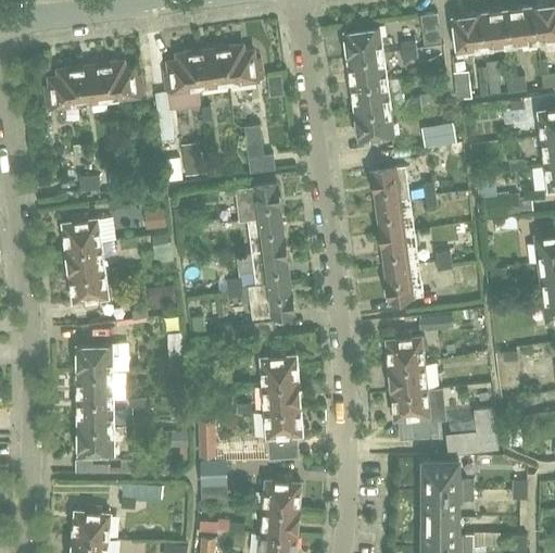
[(554,4),(533,8),(538,42),(554,40),(554,44),(554,4)]
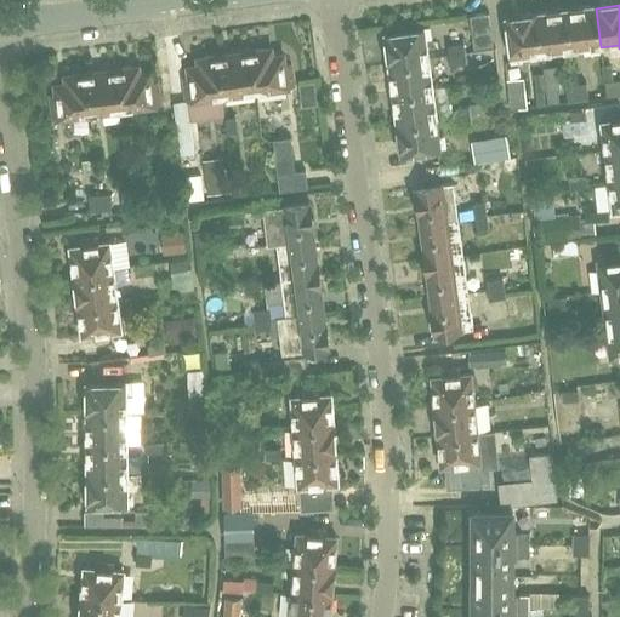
[(570,51),(601,47),(596,9),(566,12),(570,51)]
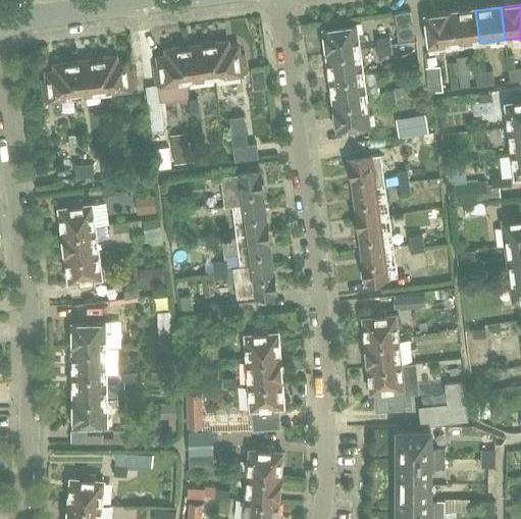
[(455,46),(479,43),(475,10),(450,13),(455,46)]
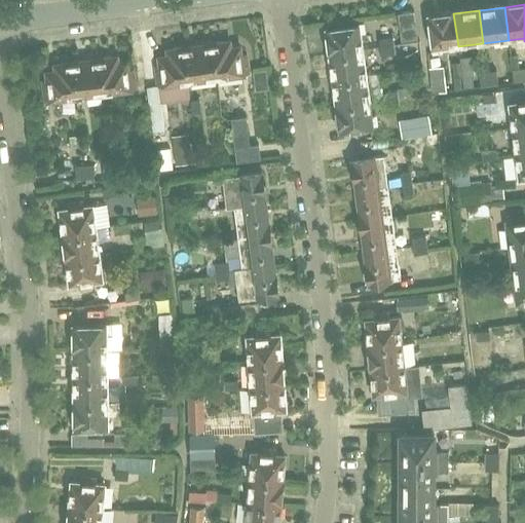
[(441,49),(458,46),(453,13),(427,17),(432,50),(433,50),(433,54),(442,53),(441,49)]
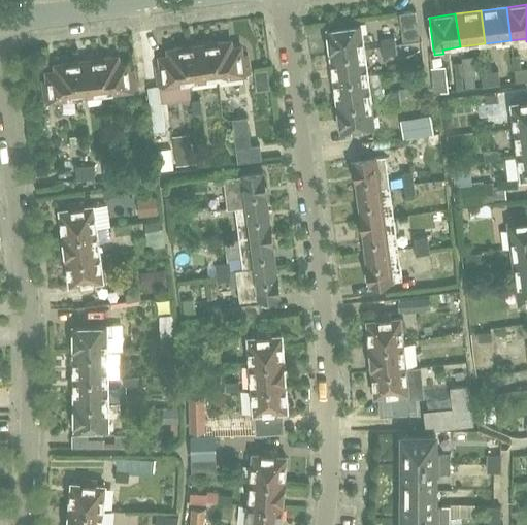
[(416,41),(413,14),(397,17),(400,43),(416,41)]
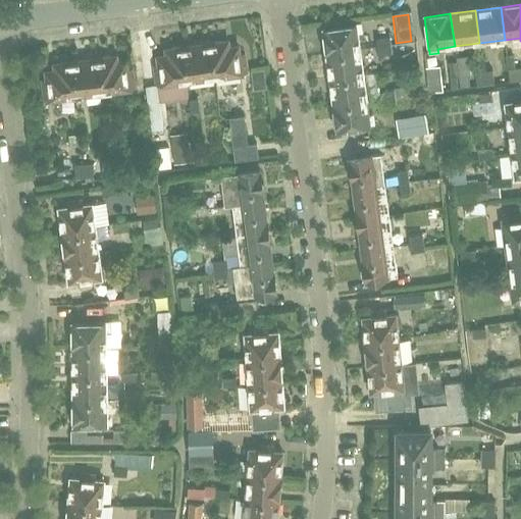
[(325,55),(359,51),(357,35),(361,34),(360,26),(355,27),(355,26),(322,31),(325,55)]
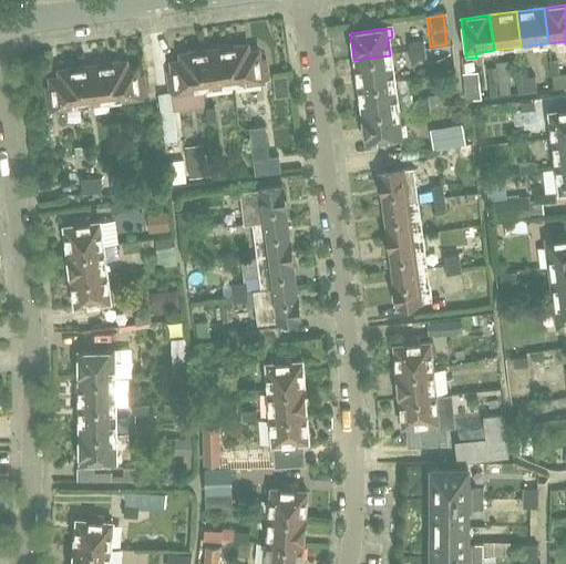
[(410,53),(423,52),(422,42),(409,43),(410,53)]
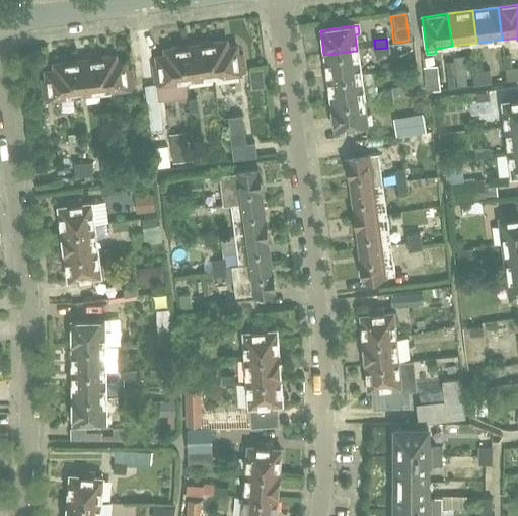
[(209,45),(214,79),(239,75),(245,74),(242,55),(236,56),(235,48),(226,49),(225,43),(222,44),(219,43),(213,44),(211,45),(209,45)]
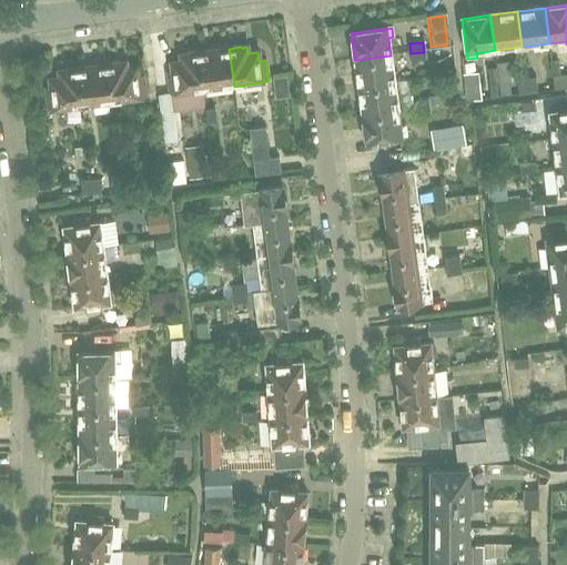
[(206,90),(234,87),(229,49),(200,53),(206,90)]
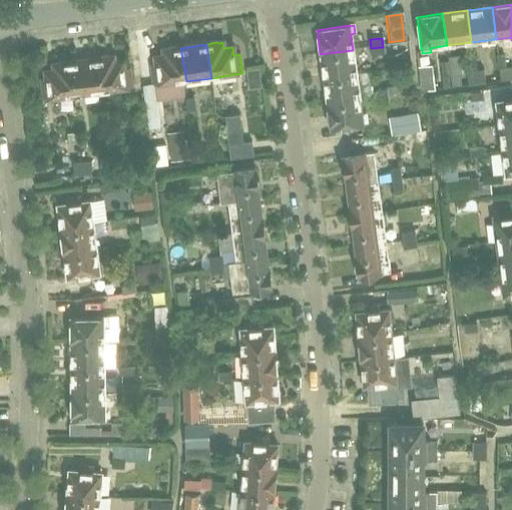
[(186,81),(180,48),(177,48),(174,47),(169,48),(166,50),(163,50),(163,56),(154,58),(155,65),(150,66),(152,85),(158,84),(158,85),(186,81)]
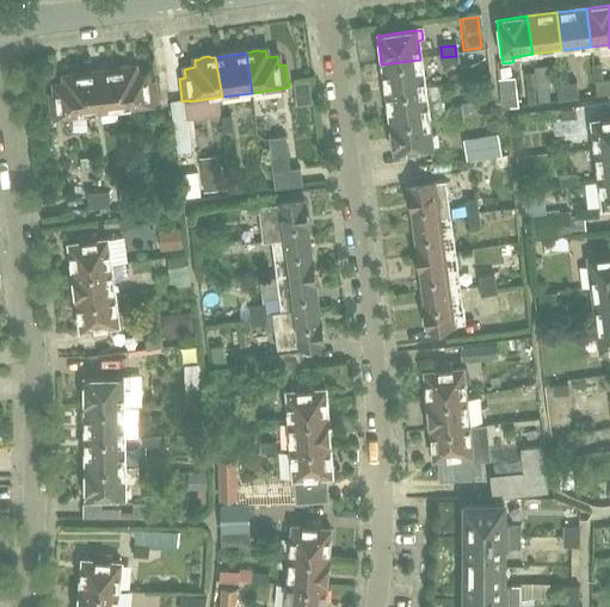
[(456,56),(442,57),(443,68),(457,67),(456,56)]
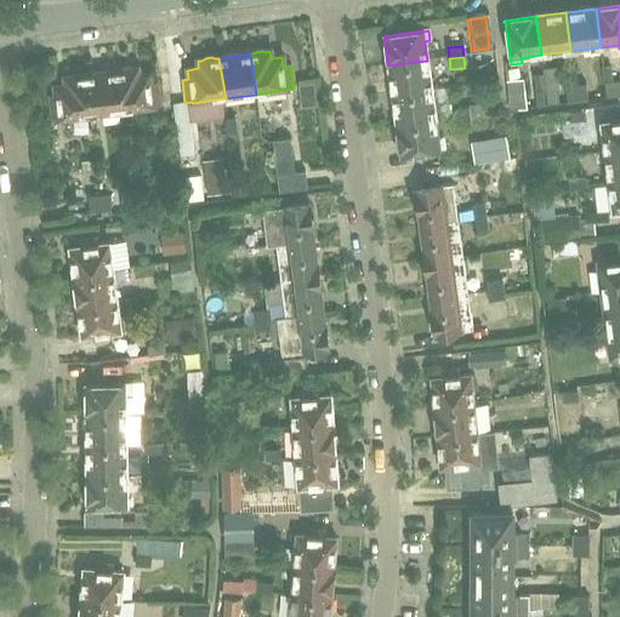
[(392,96),(431,91),(427,61),(387,66),(392,96)]
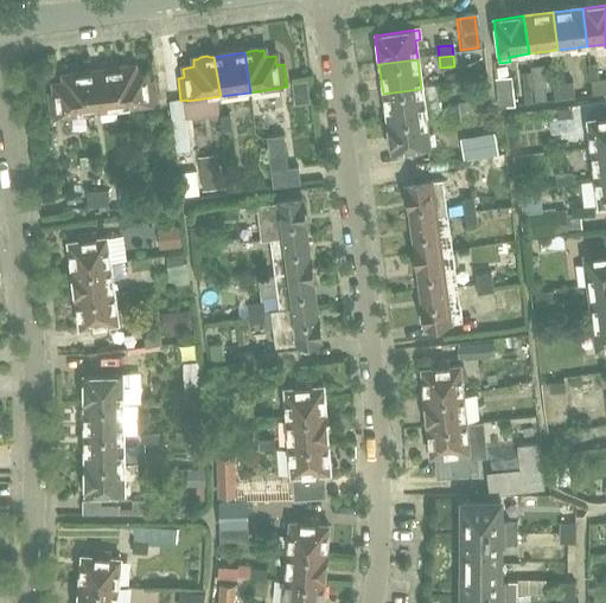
[(591,66),(594,96),(605,94),(605,79),(603,81),(600,65),(591,66)]
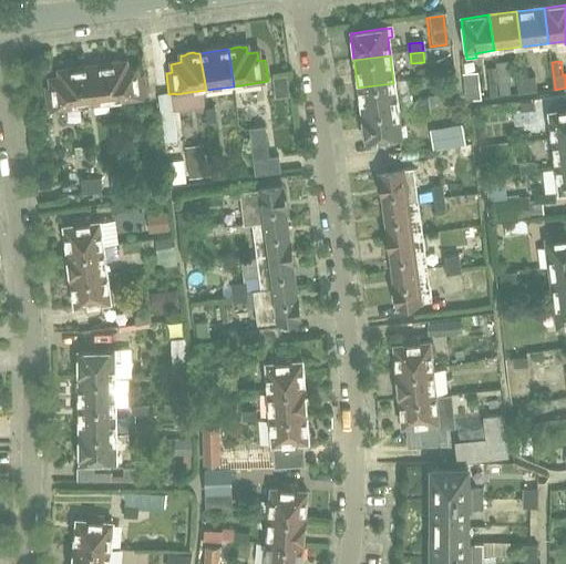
[(107,65),(112,102),(140,99),(146,98),(143,77),(137,78),(136,69),(125,70),(125,63),(121,63),(117,63),(112,63),(110,65),(107,65)]
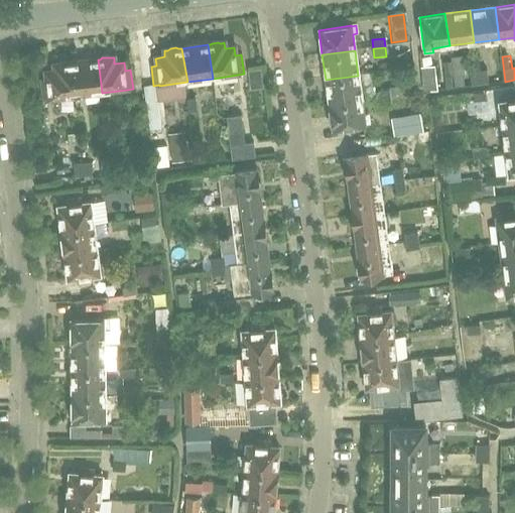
[(76,97),(102,93),(98,59),(72,63),(76,97)]
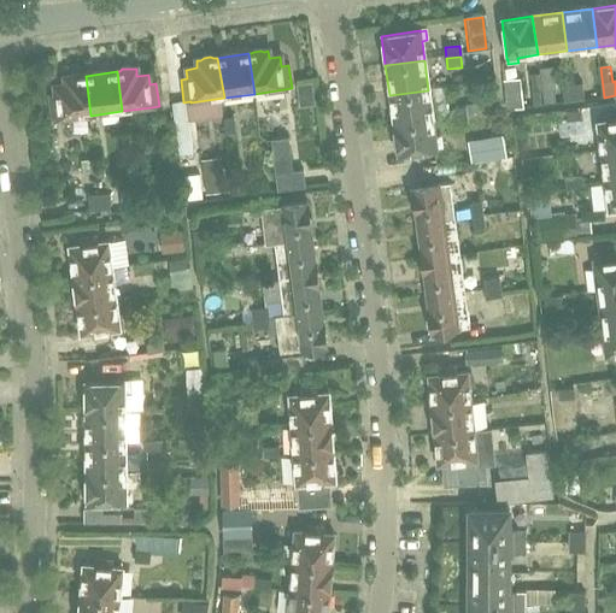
[(91,116),(86,76),(81,76),(78,75),(71,76),(69,77),(64,78),(65,86),(54,87),(56,96),(48,98),(52,121),(58,119),(59,119),(91,116)]
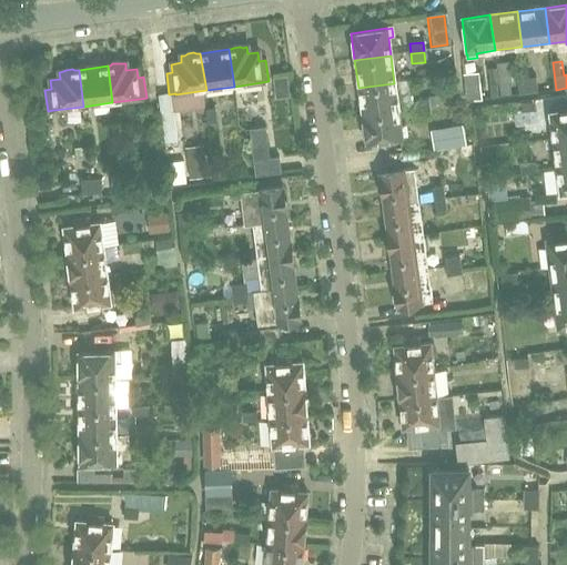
[(498,88),(497,70),(489,71),(490,97),(498,97),(497,88),(498,88)]
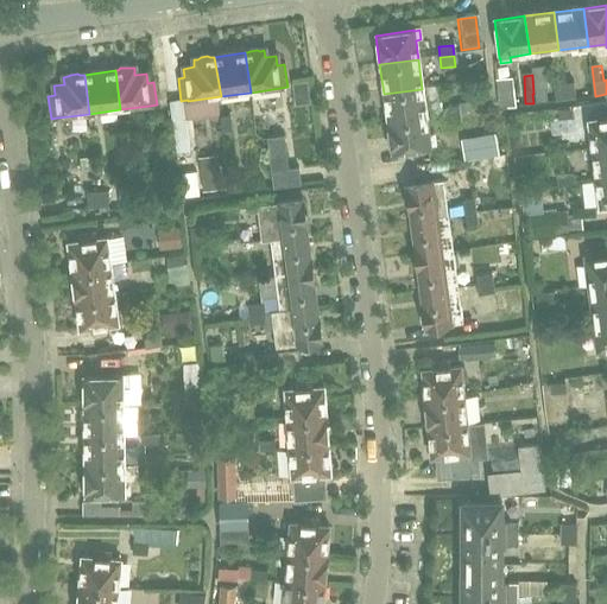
[(495,82),(498,108),(512,107),(510,81),(495,82)]
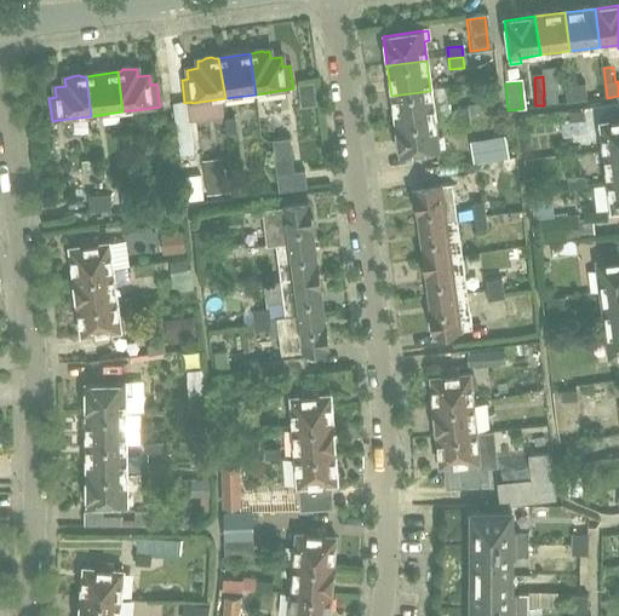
[(574,87),(575,102),(586,101),(585,86),(574,87)]
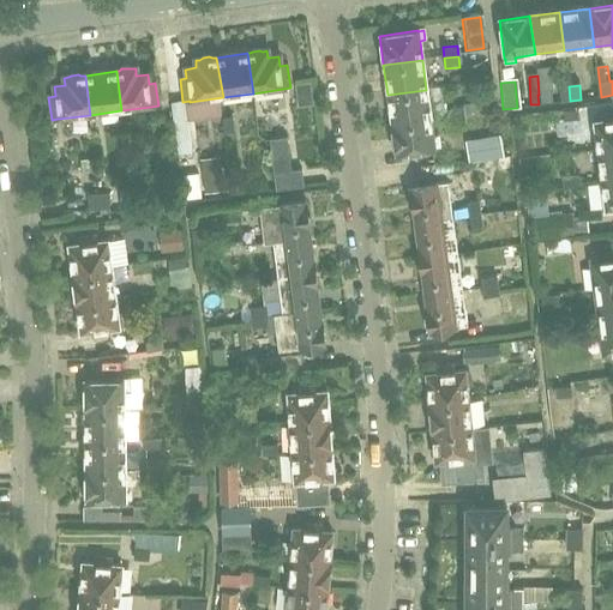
[(559,102),(570,101),(569,86),(558,88),(559,102)]
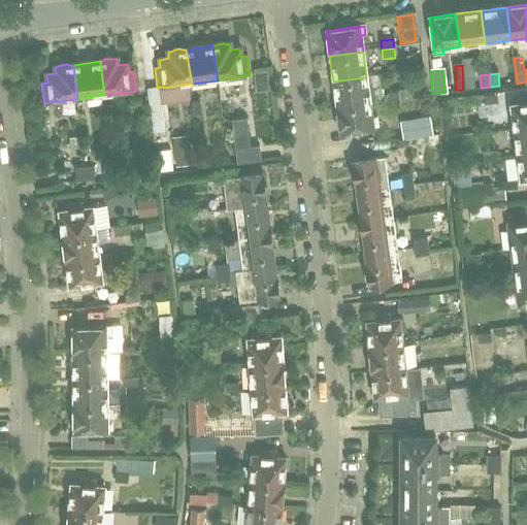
[(336,106),(369,102),(366,77),(333,81),(336,106)]
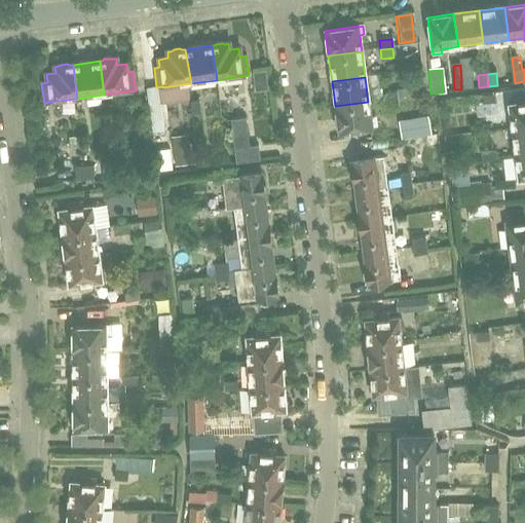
[(382,101),(397,99),(396,89),(381,91),(382,101)]
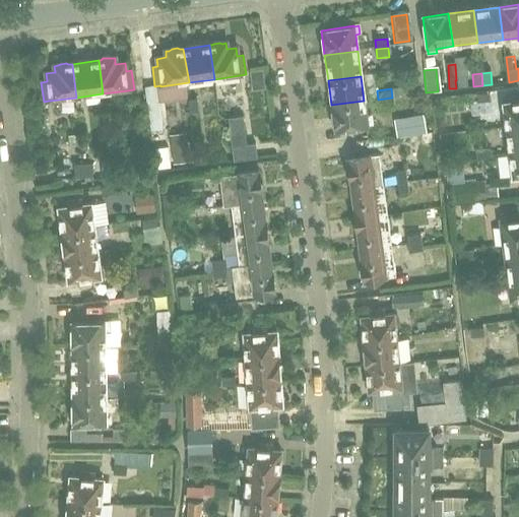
[(489,92),(474,94),(475,103),(490,101),(489,92)]
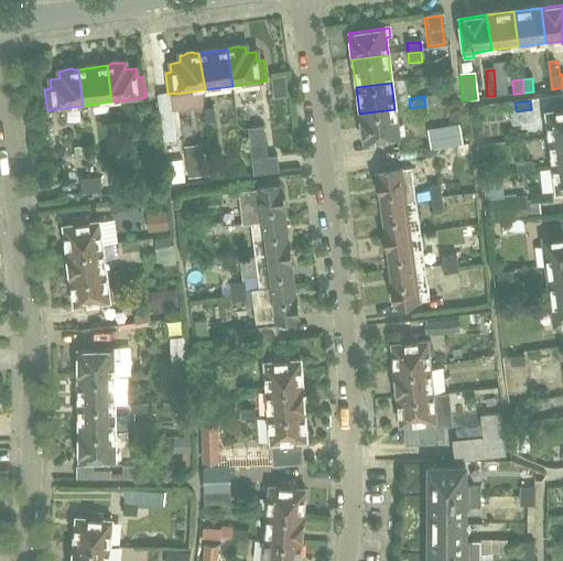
[(562,105),(554,106),(555,111),(545,114),(549,140),(562,138),(562,105)]
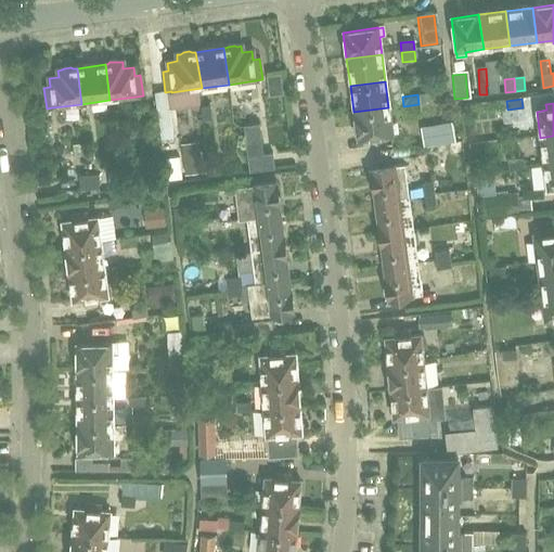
[(420,114),(419,104),(403,106),(404,116),(420,114)]
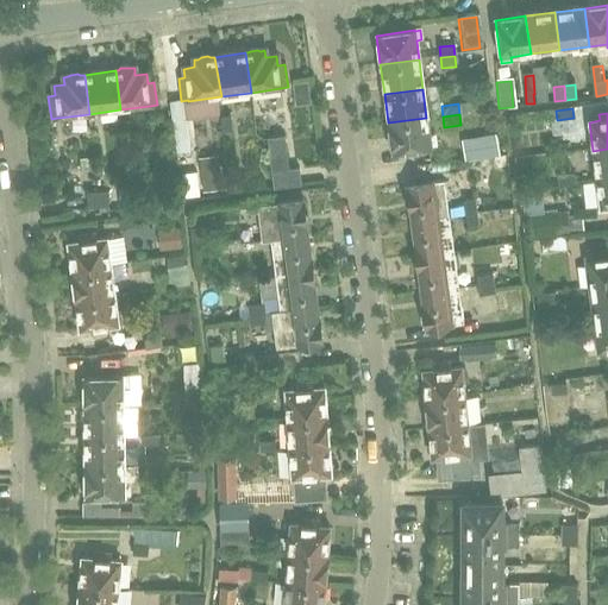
[(431,147),(426,118),(388,123),(392,152),(431,147)]
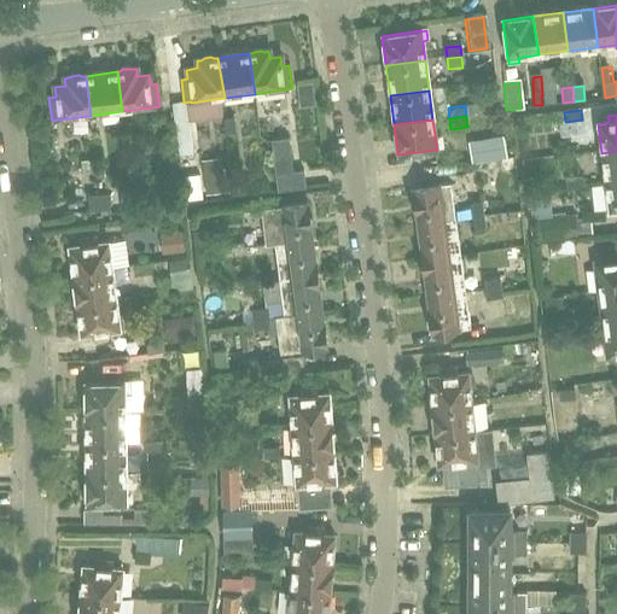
[(227,121),(228,138),(239,138),(238,121),(227,121)]
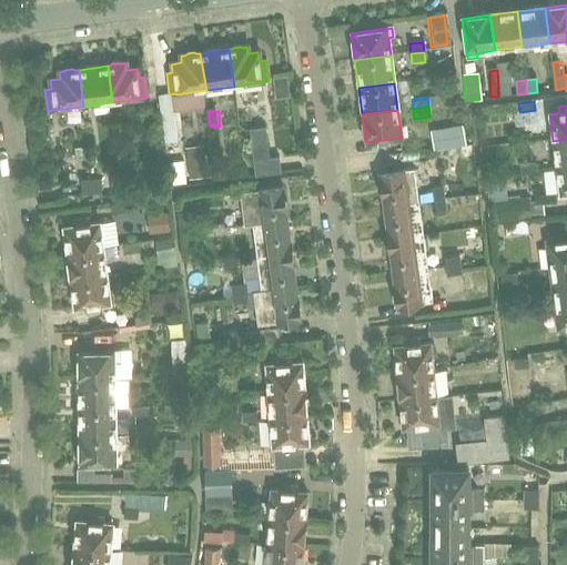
[(152,128),(154,143),(164,142),(162,127),(152,128)]
